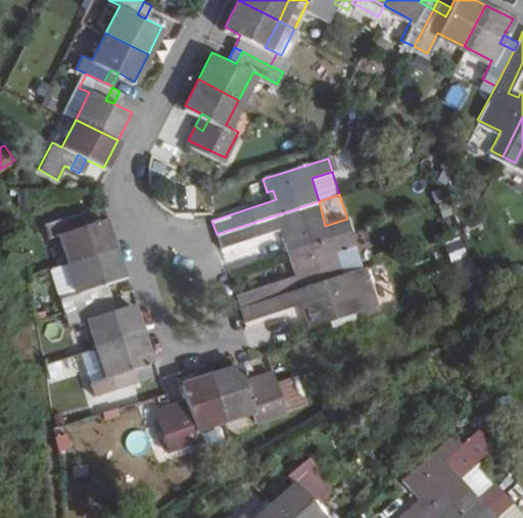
[(287,237),(282,239),(286,253),(351,232),(347,219),(325,226),(319,201),(217,234),(221,247),(284,228),(287,237)]
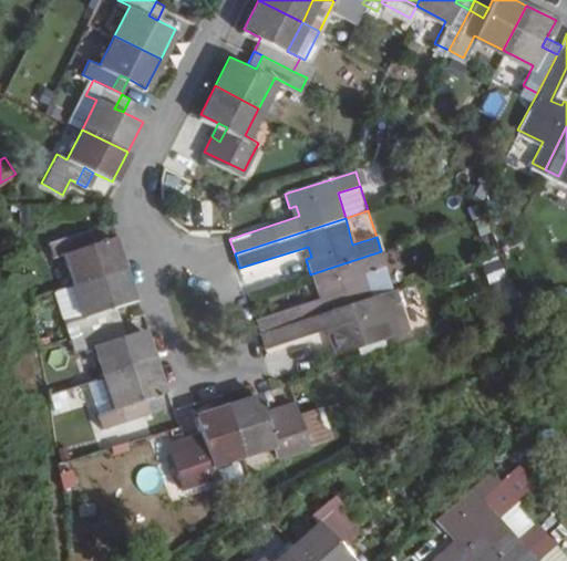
[(92,242),(88,228),(78,231),(82,246),(92,242)]
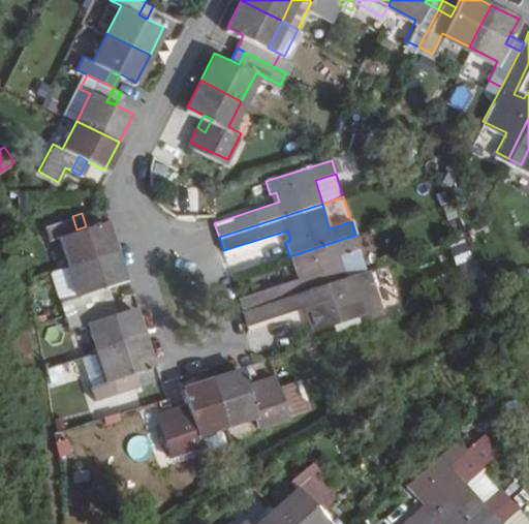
[(86,226),(76,229),(72,216),(43,224),(48,239),(60,236),(69,265),(113,250),(103,221),(86,226)]
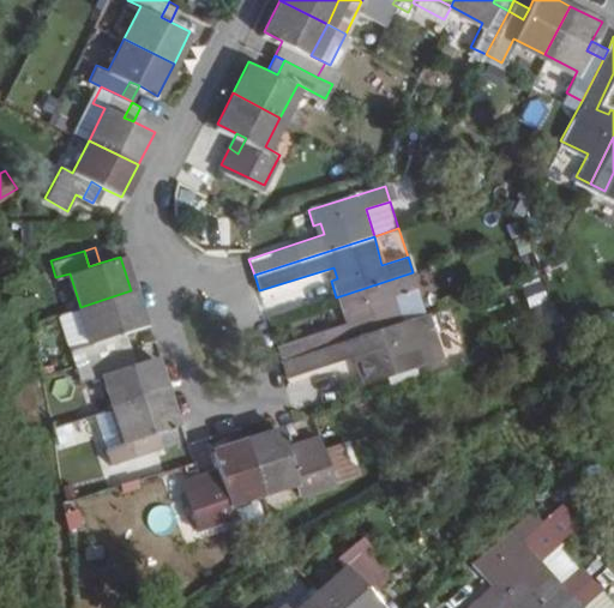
[(351,321),(277,347),(282,361),(402,324),(393,296),(417,290),(417,289),(413,272),(336,298),(341,313),(348,311),(351,321)]
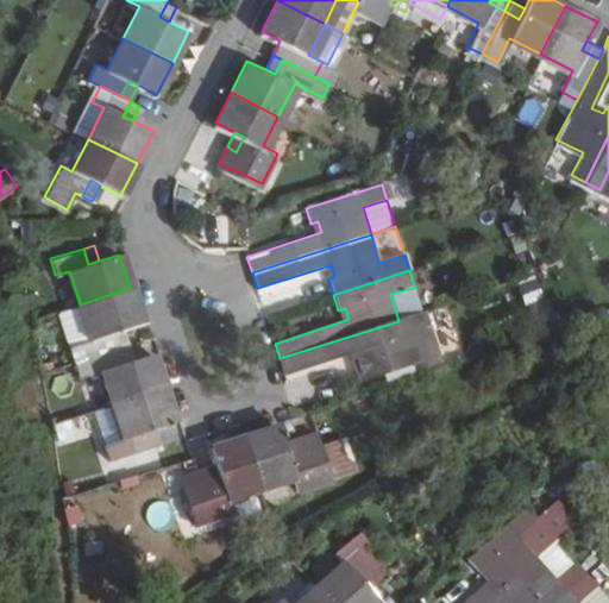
[(140,321),(130,288),(80,305),(89,338),(71,345),(64,347),(69,363),(82,358),(117,347),(111,331),(120,328),(140,321)]
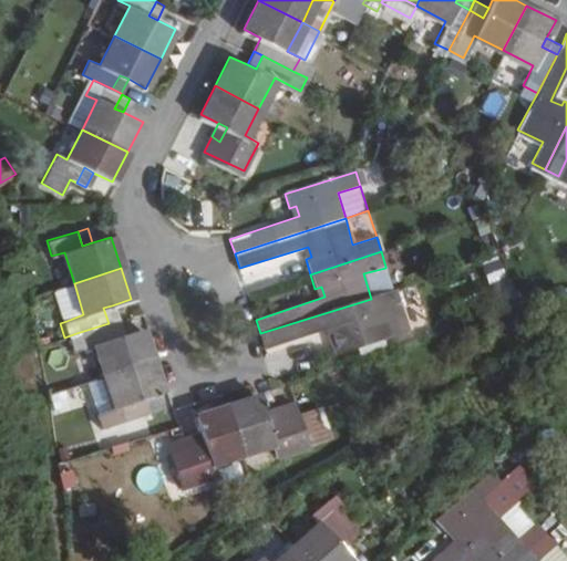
[(385,268),(363,273),(371,299),(393,290),(385,268)]
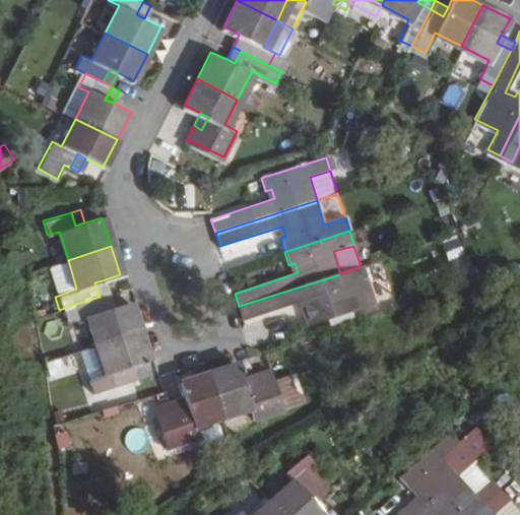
[(76,288),(68,260),(51,265),(61,295),(76,288)]
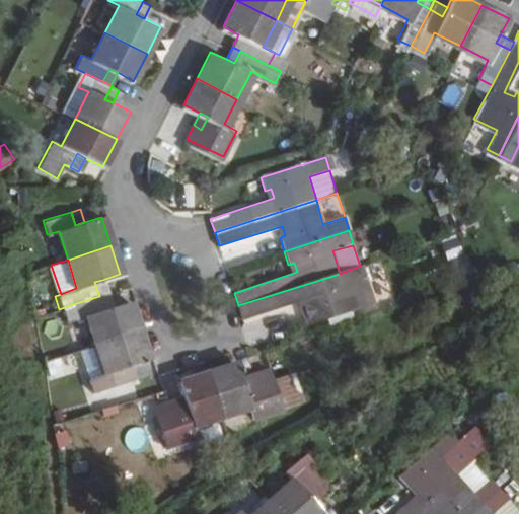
[(360,266),(340,274),(238,305),(242,319),(305,300),(308,309),(303,310),(308,324),(326,318),(351,310),(373,303),(361,266),(360,266)]
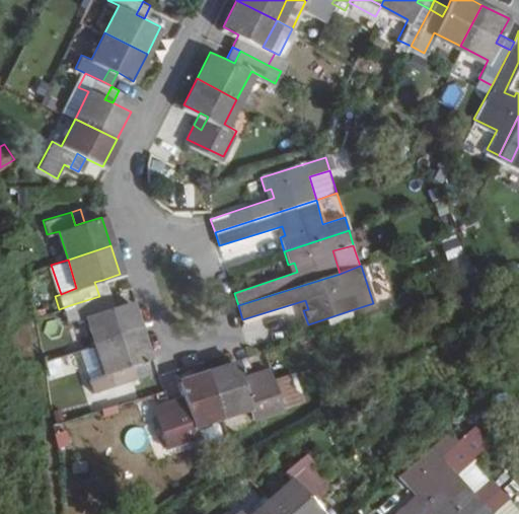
[(99,296),(106,293),(102,280),(94,282),(99,296)]
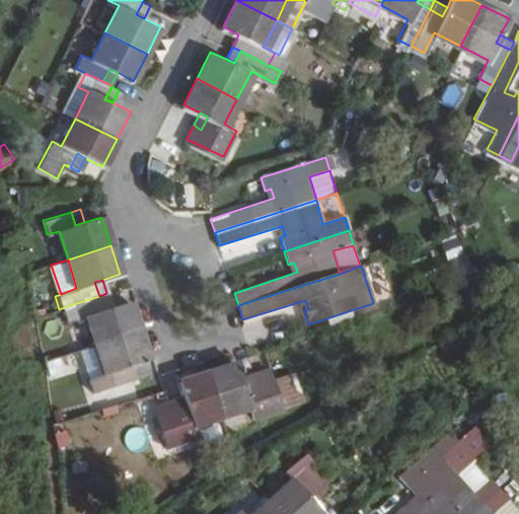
[(103,310),(112,307),(106,293),(99,296),(103,310)]
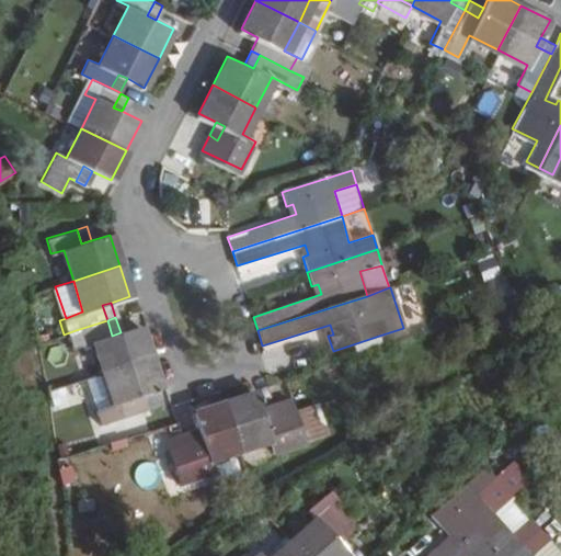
[(149,358),(139,327),(121,332),(112,336),(107,320),(76,330),(80,345),(92,342),(102,373),(149,358)]
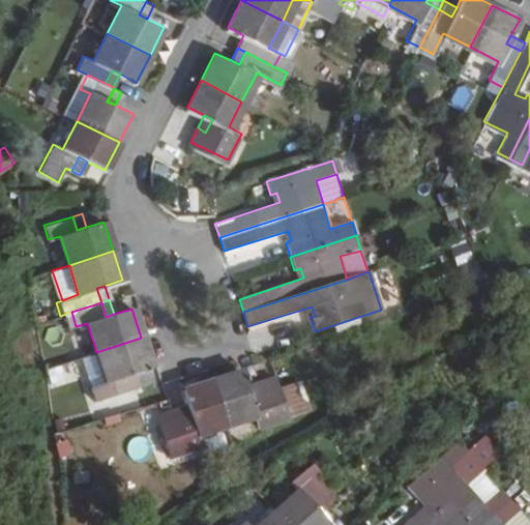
[(360,324),(358,317),(333,325),(336,332),(360,324)]
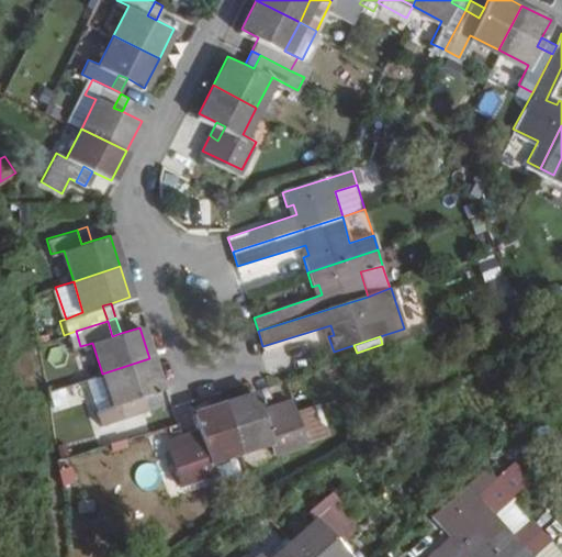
[(159,390),(149,358),(102,374),(113,404),(101,408),(91,411),(96,426),(105,423),(136,414),(132,399),(141,396),(159,390)]
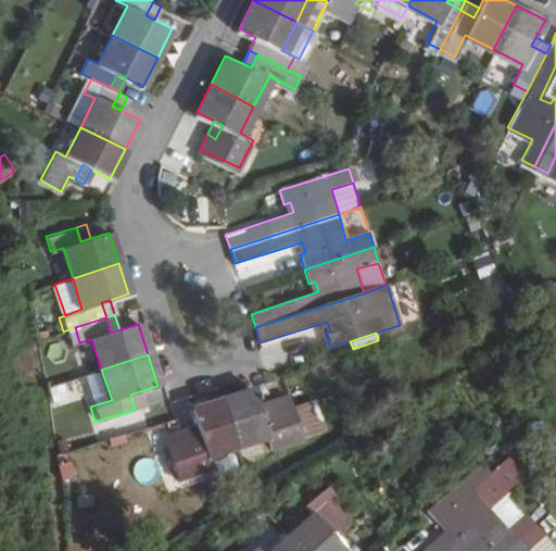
[(112,400),(101,370),(81,375),(91,407),(100,403),(112,400)]
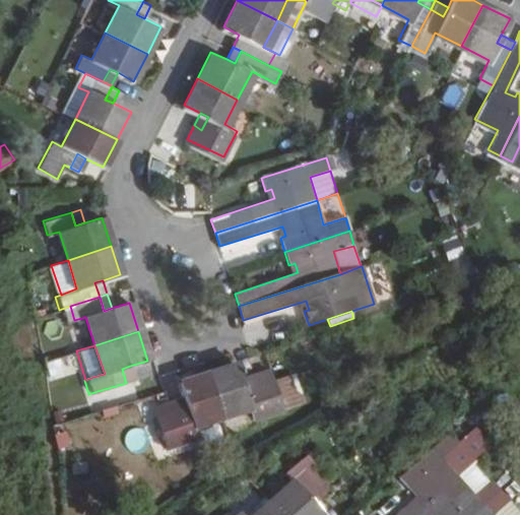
[(236,363),(206,371),(221,415),(248,406),(252,417),(266,413),(264,406),(278,402),(273,384),(269,371),(256,375),(257,383),(243,388),(240,379),(236,363)]
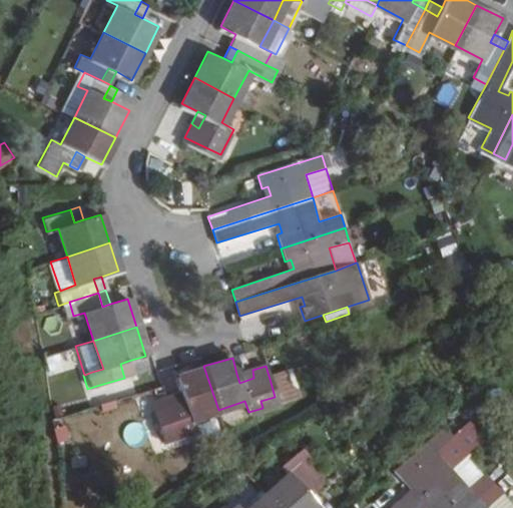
[(124,378),(132,375),(128,361),(120,364),(124,378)]
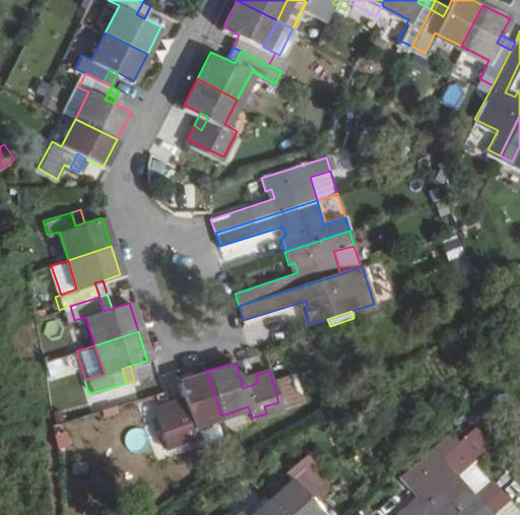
[(195,436),(192,424),(221,415),(206,371),(179,380),(183,396),(186,406),(172,410),(163,412),(171,443),(195,436)]
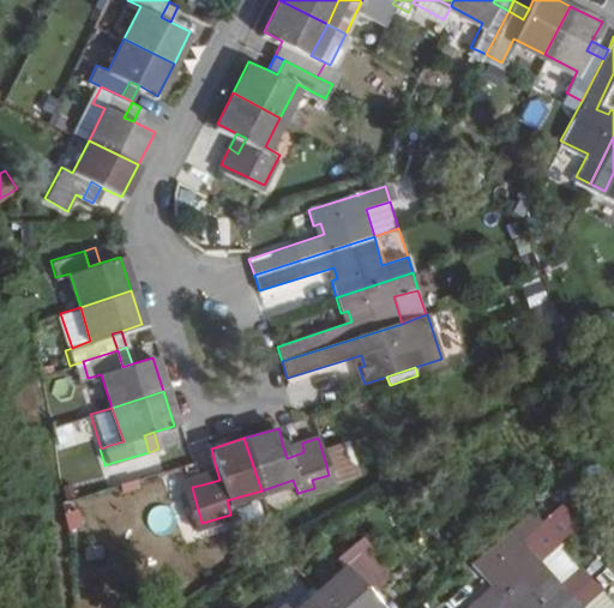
[(304,452),(302,443),(283,447),(287,458),(304,452)]
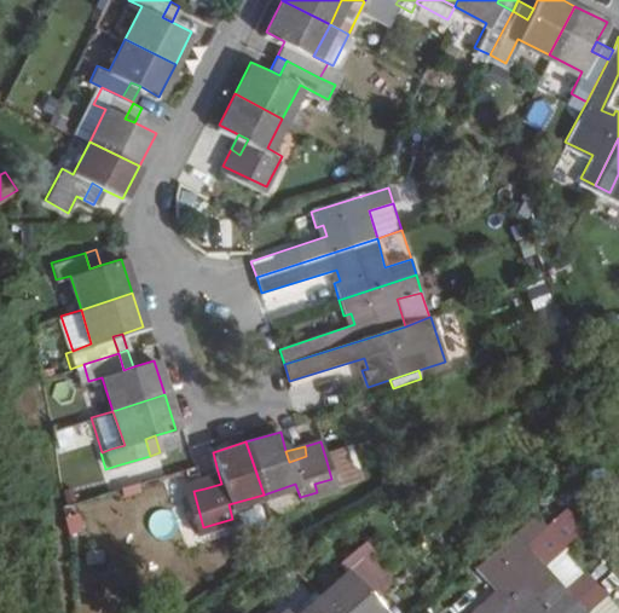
[(343,451),(325,457),(331,479),(336,491),(353,485),(343,451)]
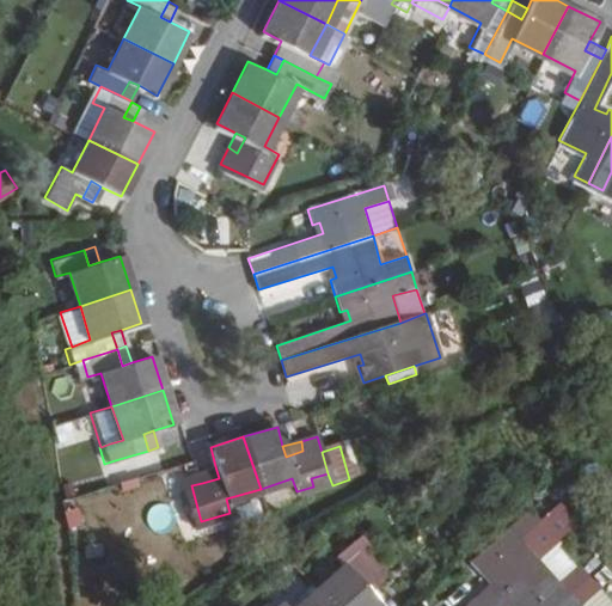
[(215,466),(199,472),(202,483),(219,478),(215,466)]
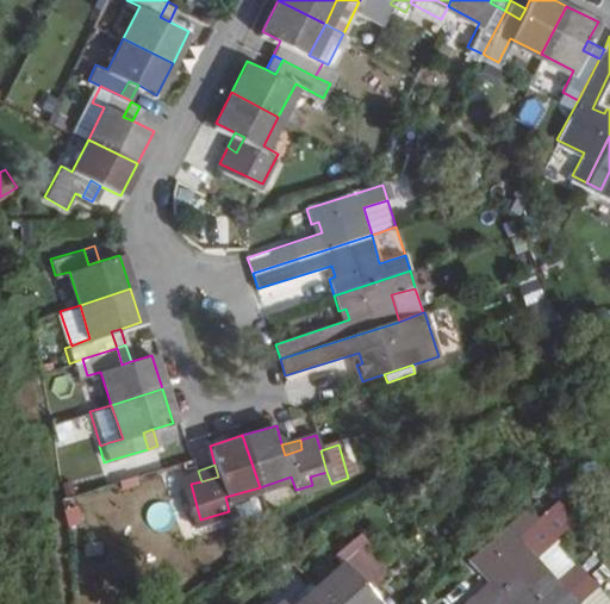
[(527,503),(470,553),(480,566),(486,561),(495,571),(489,574),(454,603),(478,603),(539,553),(520,531),(539,516),(527,503)]
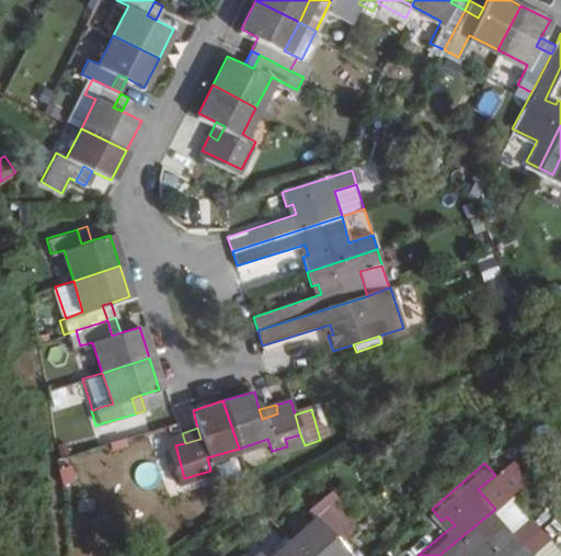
[(478,489),(495,509),(511,497),(513,495),(495,475),(478,489)]
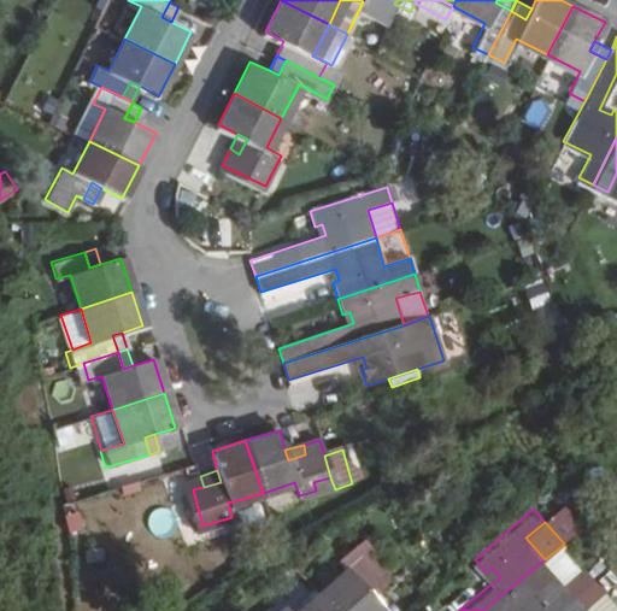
[(339,610),(378,610),(383,607),(369,592),(362,583),(375,573),(385,564),(360,536),(338,557),(346,567),(319,588),(339,610)]
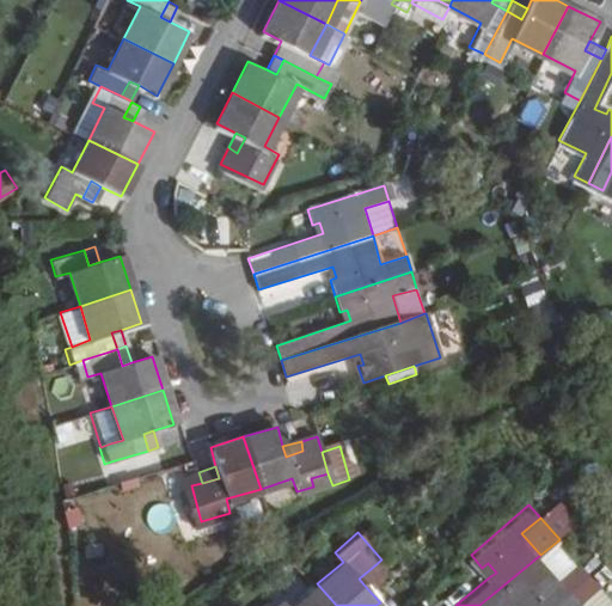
[(575,563),(557,542),(540,555),(560,577),(575,563)]
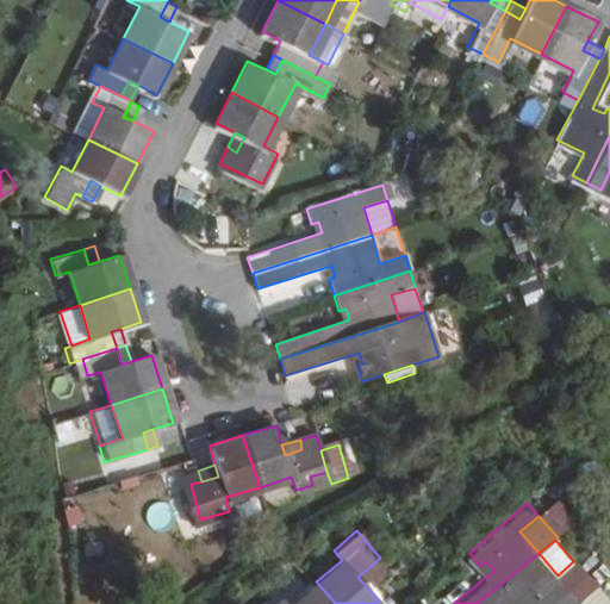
[(521,603),(546,603),(586,571),(576,559),(573,561),(558,576),(539,553),(478,603),(504,603),(516,595),(523,603),(521,603)]
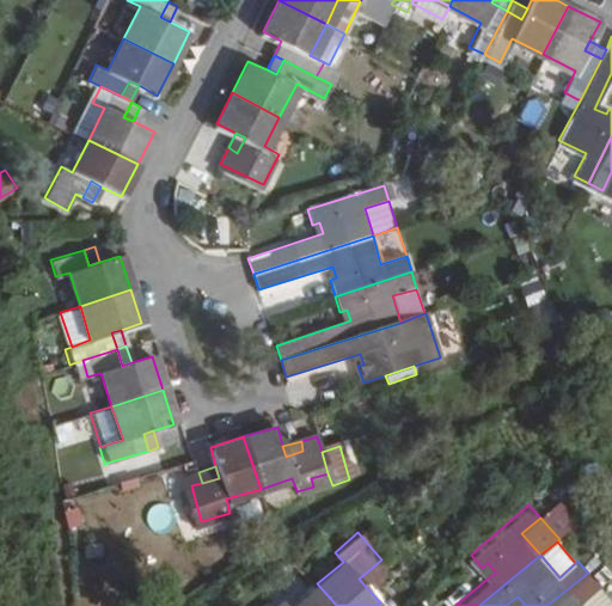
[(488,563),(482,568),(490,576),(496,573),(488,563)]
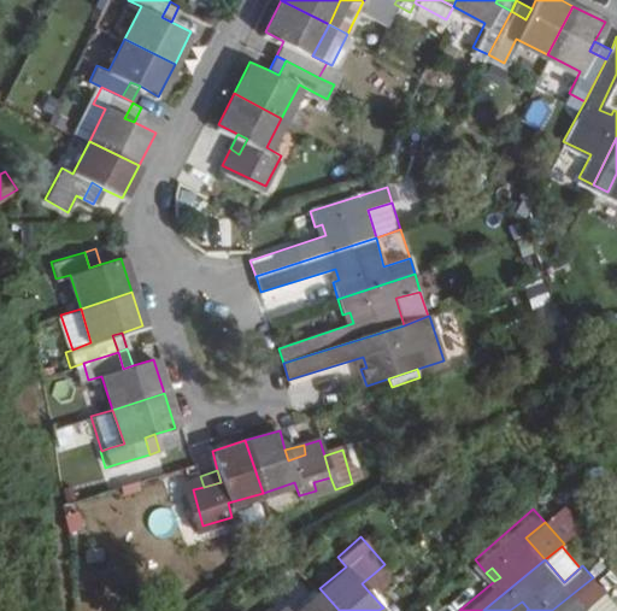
[(369,592),(382,582),(375,573),(362,583),(369,592)]
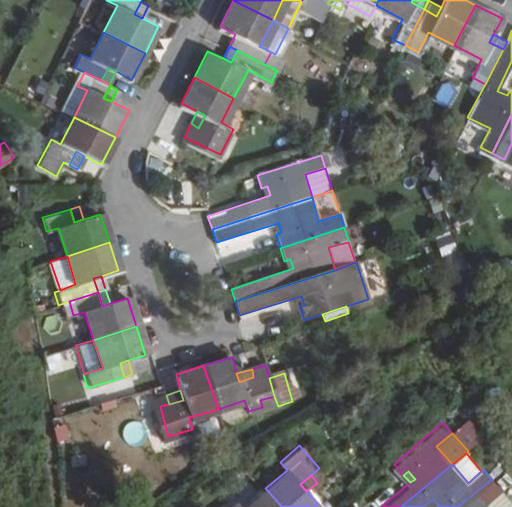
[(500,488),(500,487),(492,479),(458,506),(490,506),(485,501),(500,488)]
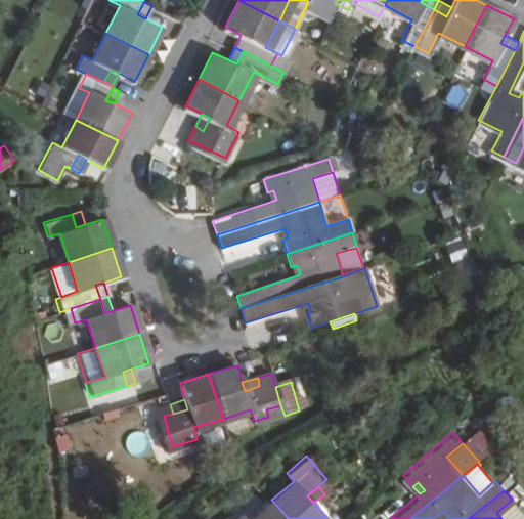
[(288,518),(271,500),(248,518),(242,511),(233,518),(288,518)]
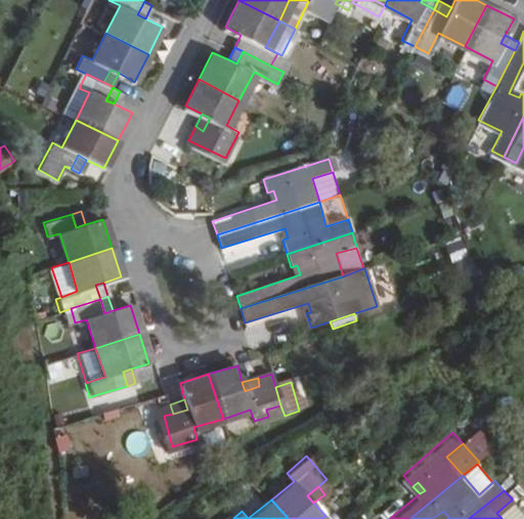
[(496,513),(501,518),(523,518),(523,513),(512,500),(496,513)]
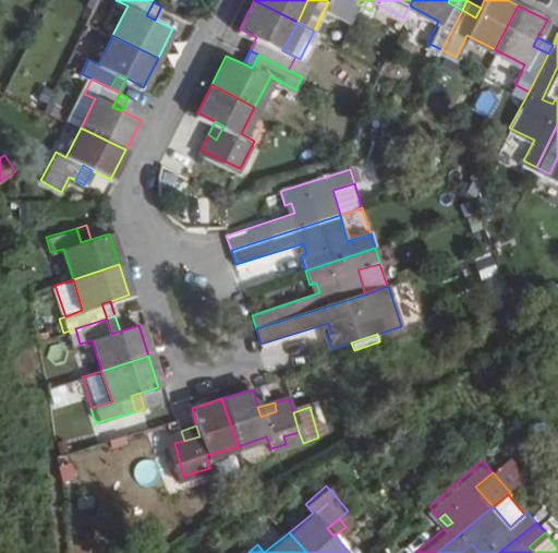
All buildings are outlined.
